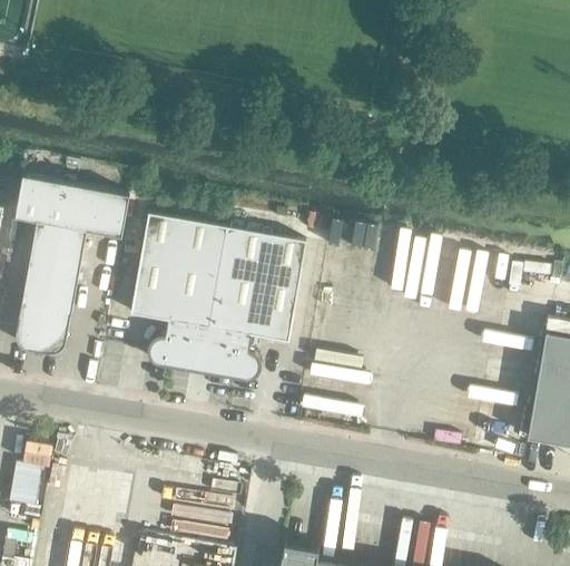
[(62,348),(67,340),(86,231),(121,237),(129,195),(22,176),(15,217),(36,222),(17,331),(17,339),(20,345),(28,349),(49,353),(51,353),(53,353),(56,352),(62,348)]
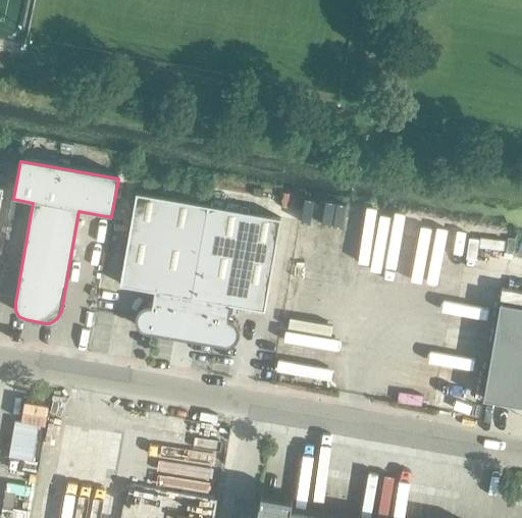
[(175,331),(186,333),(208,208),(136,195),(119,287),(153,293),(151,309),(149,309),(147,309),(144,310),(142,311),(141,312),(139,313),(138,316),(137,317),(137,318),(136,319),(136,321),(136,322),(136,323),(137,325),(137,326),(138,327),(139,328),(139,329),(141,331),(144,332),(146,333),(174,339),(175,331)]
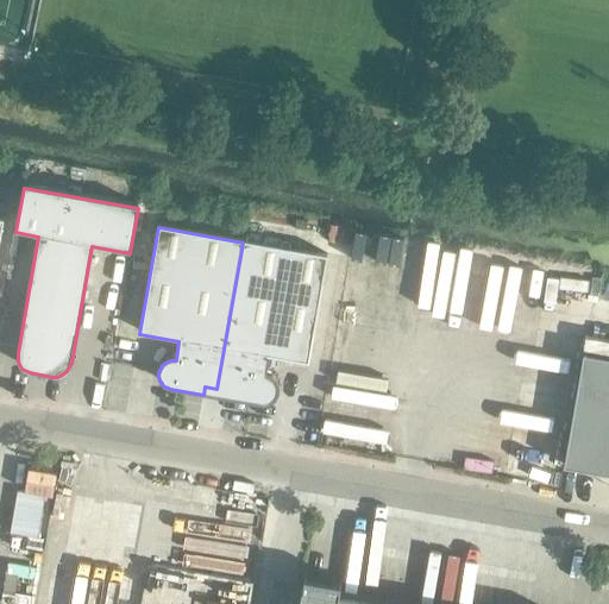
[(243,243),(217,389),(228,391),(227,398),(259,404),(262,404),(263,404),(264,404),(267,404),(269,403),(270,402),(272,401),(274,400),(275,398),(276,397),(276,395),(276,394),(277,392),(277,390),(277,389),(276,388),(276,387),(276,384),(275,383),(274,382),(271,379),(270,378),(268,377),(265,377),(269,358),(308,365),(327,257),(243,243)]
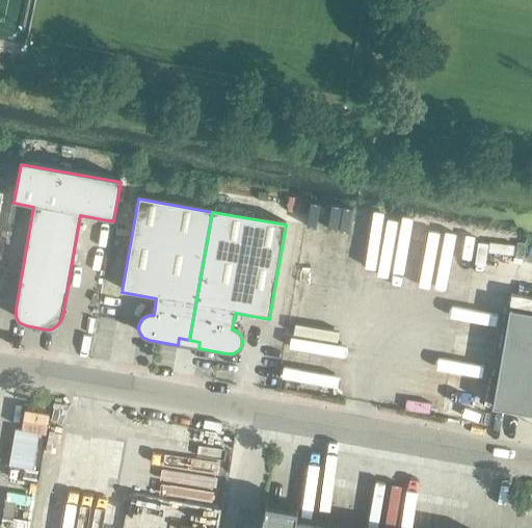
[(531,315),(509,312),(493,410),(531,416),(531,315)]
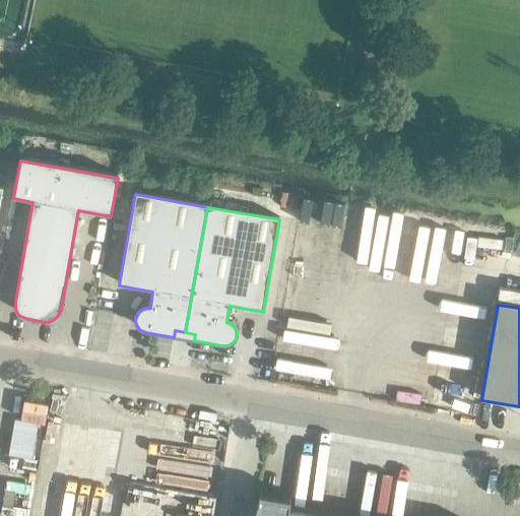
[(39,427),(15,423),(8,459),(33,463),(39,427)]
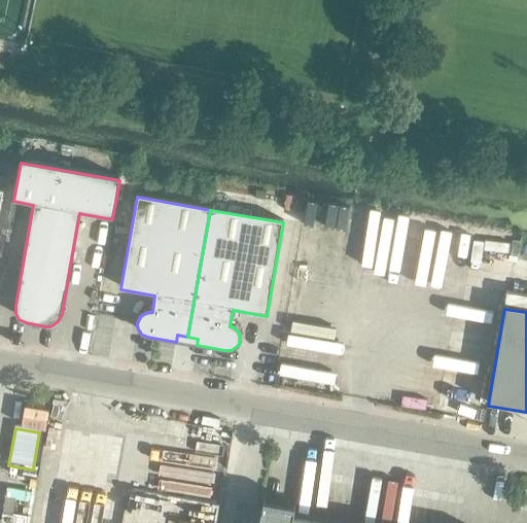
[(264,501),(259,522),(324,522),(293,517),(295,507),(293,507),(291,516),(264,511),(266,501),(264,501)]
